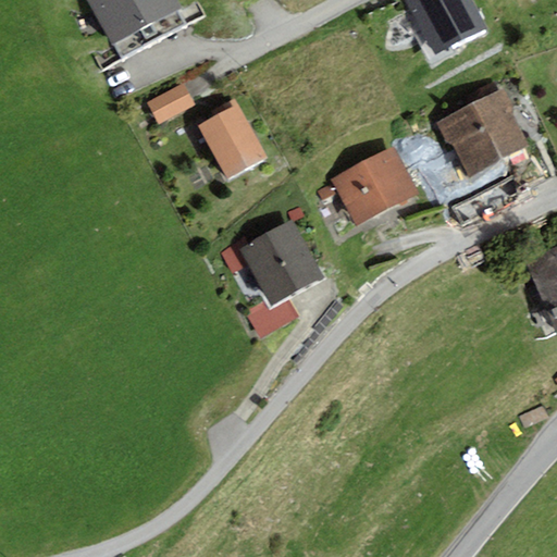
[(175,0),(87,0),(112,46),(114,45),(122,61),(189,26),(181,10),(175,0)]
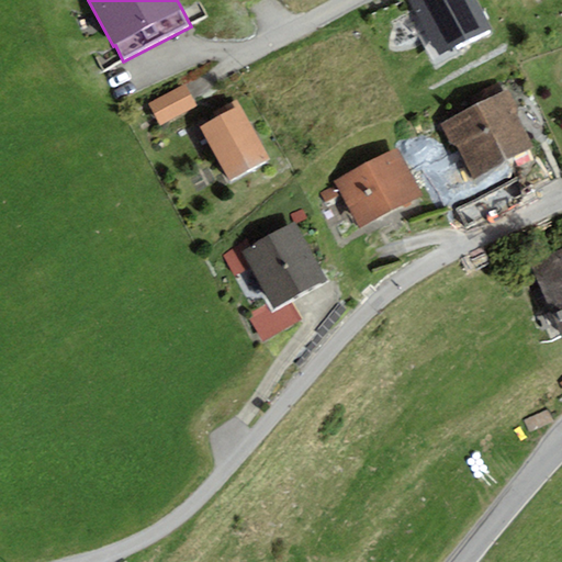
[(491,30),(474,0),(406,0),(437,57),(491,30)]
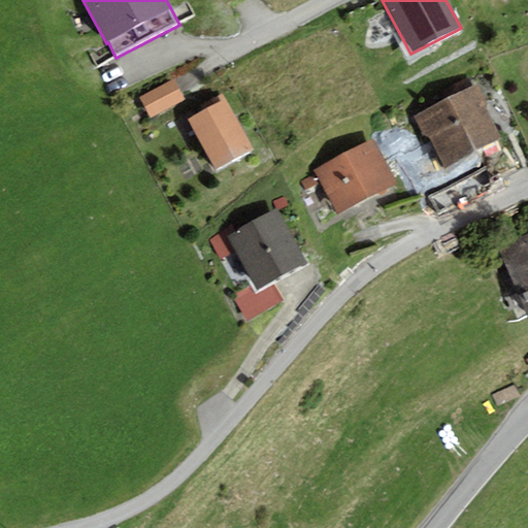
[(151,120),(185,100),(173,79),(139,99),(151,120)]
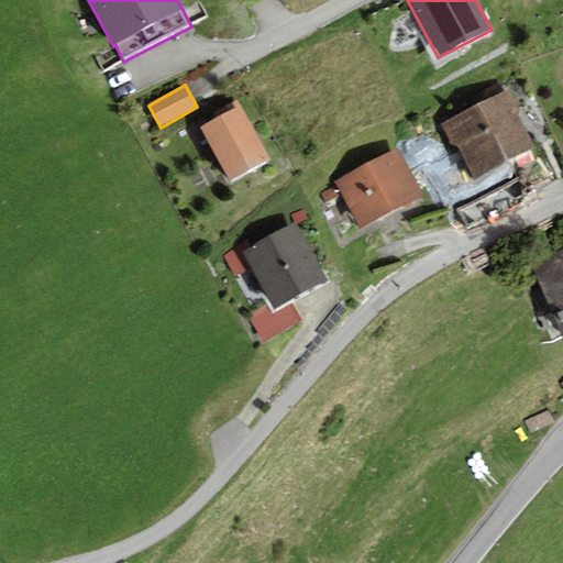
[(509,90),(441,124),(452,147),(456,145),(472,177),(533,147),(518,114),(520,113),(509,90)]
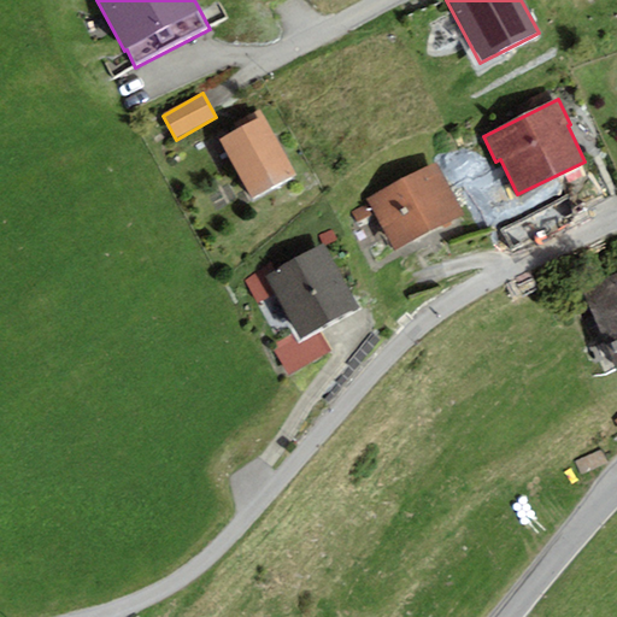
[(219,140),(252,199),(297,175),(263,116),(260,110),(233,124),(236,130),(219,140)]
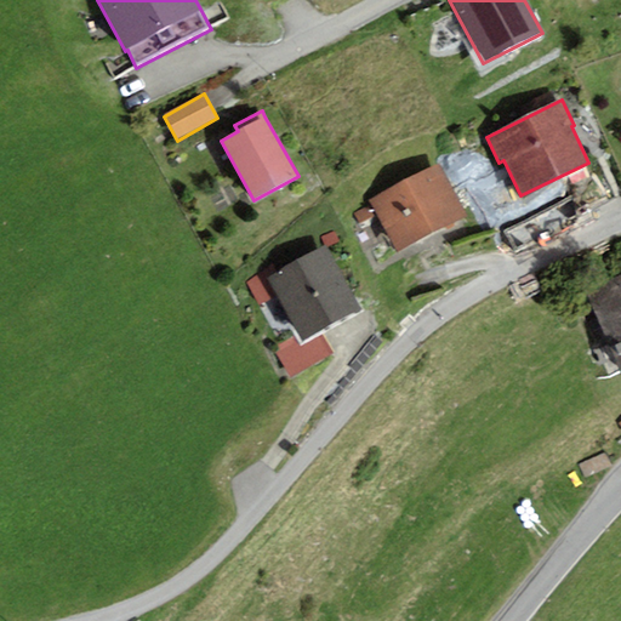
[(370,200),(397,252),(466,217),(439,165),(370,200)]
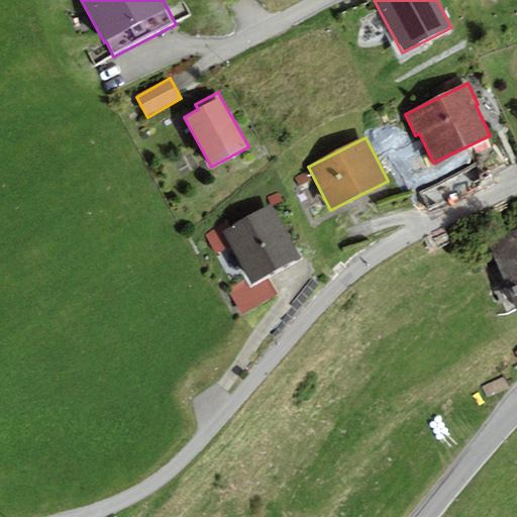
[(300,256),(272,205),(230,227),(222,232),(230,247),(247,279),(251,285),(267,276),(300,256)]
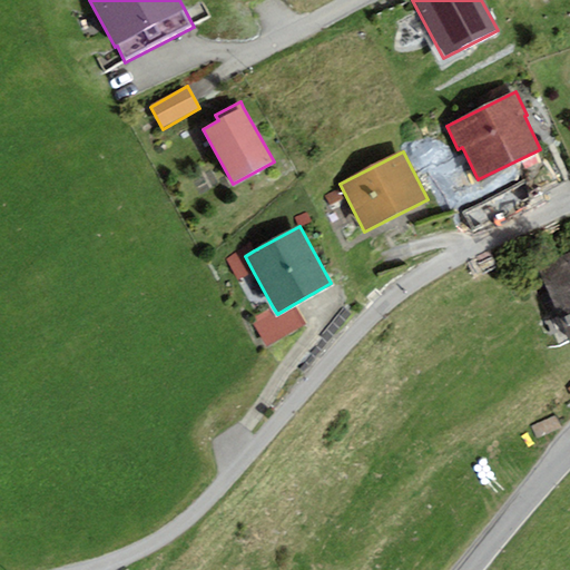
[(238,281),(254,273),(245,256),(254,251),(251,245),(226,259),(238,281)]
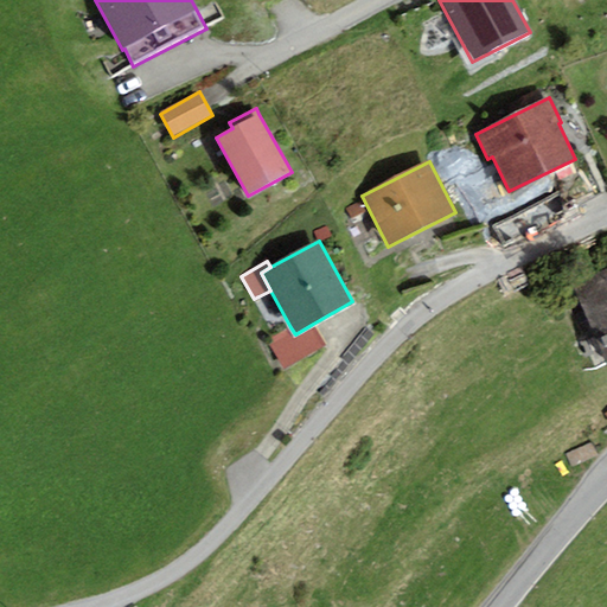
[(606,272),(574,287),(606,362),(606,272)]
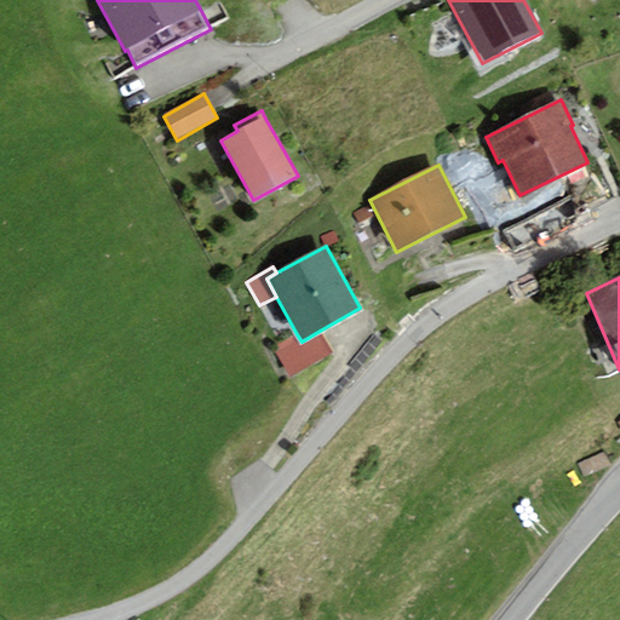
[(333,355),(320,331),(302,342),(297,334),(274,348),(291,379),(333,355)]
